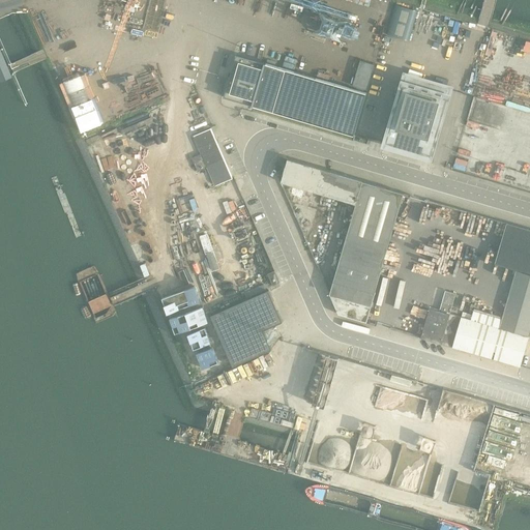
[(395,5),(386,35),(409,41),(417,11),(395,5)]
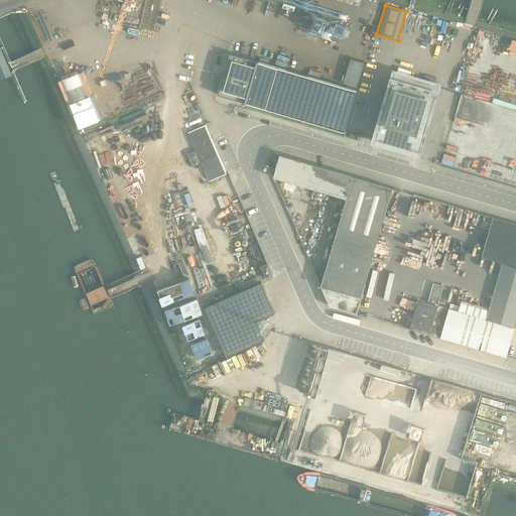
[(218,94),(218,95),(237,101),(247,104),(345,132),(357,91),(259,62),(230,53),(230,55),(219,94),(218,94)]
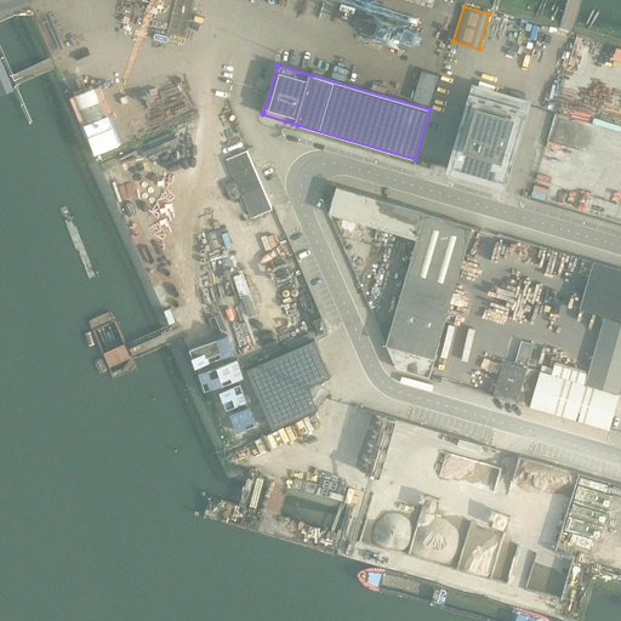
[(476,90),(453,170),(503,184),(510,160),(525,106),(527,104),(476,90)]
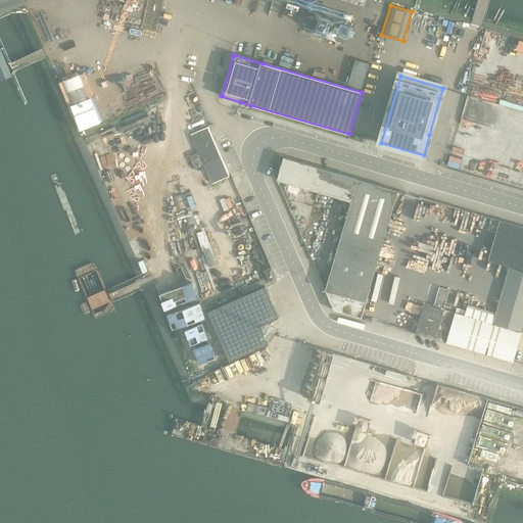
[(214,184),(229,177),(208,128),(191,135),(192,136),(193,136),(200,152),(191,156),(196,169),(205,164),(214,184)]
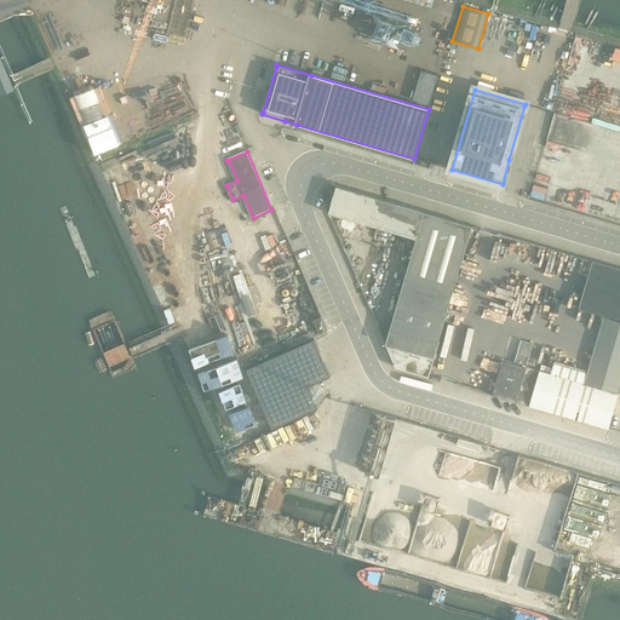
[(538,173),(532,196),(545,199),(551,177),(538,173)]
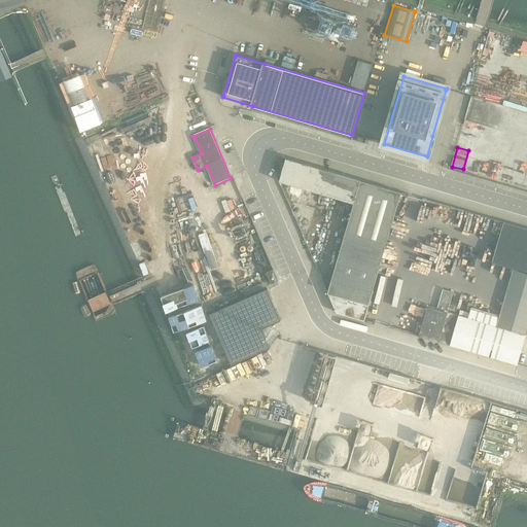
[(280,181),(279,182),(291,185),(287,198),(292,196),(300,212),(310,215),(316,192),(354,204),(328,293),(335,307),(337,313),(364,321),(364,320),(401,192),(375,184),(361,181),(361,180),(286,159),(280,181)]
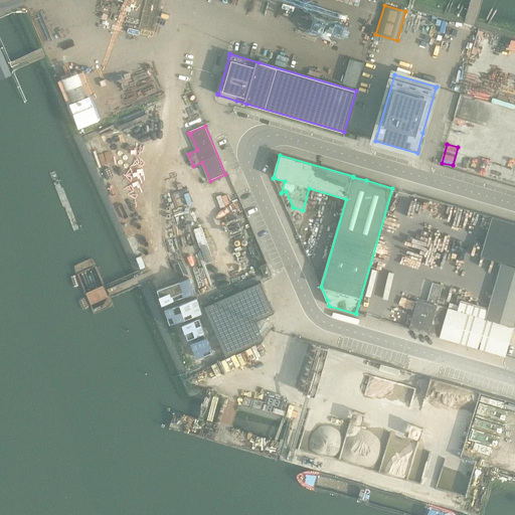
[(502,263),(489,310),(486,319),(514,328),(514,323),(514,223),(493,217),(481,256),(502,263)]
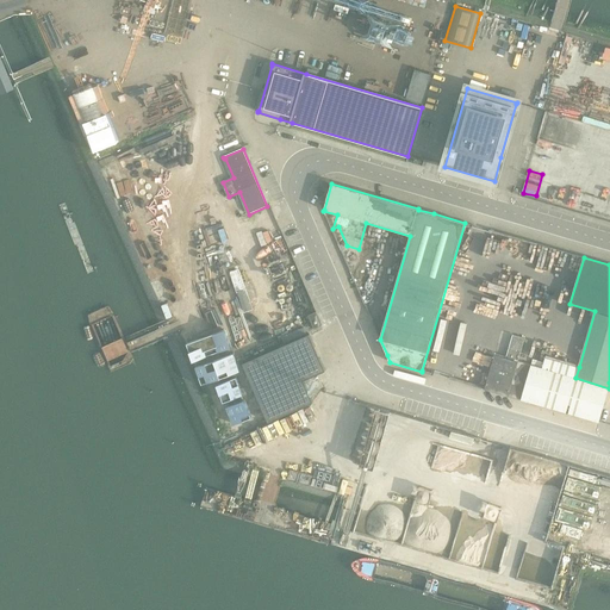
[(316,312),(307,316),(313,330),(317,329),(317,330),(322,329),(321,327),(322,327),(316,312)]
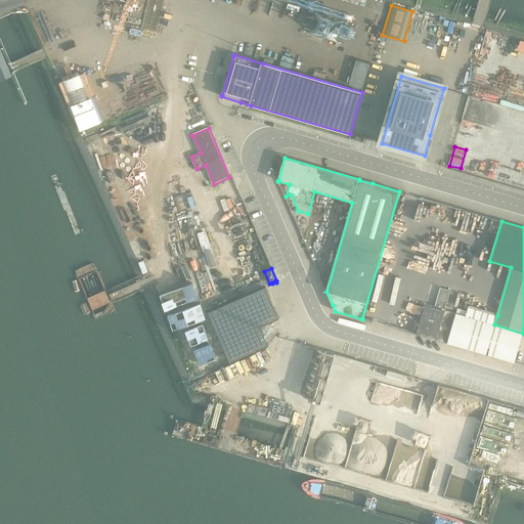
[(261,277),(244,285),(248,294),(265,288),(261,277)]
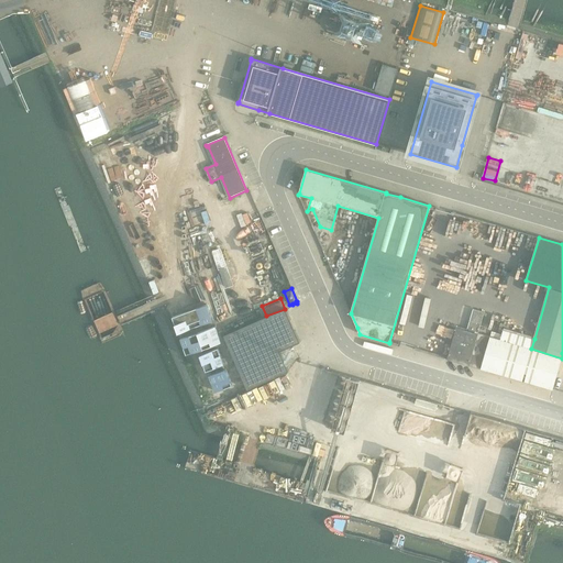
[(286,309),(224,335),(247,389),(289,372),(280,352),(300,343),(286,309)]
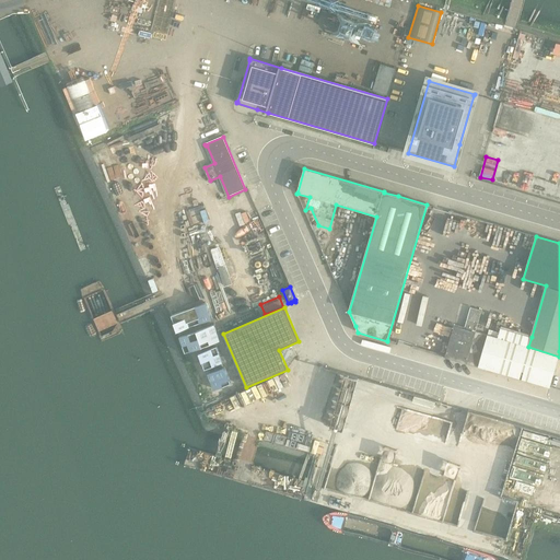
[(455,326),(445,358),(466,363),(476,331),(481,311),(469,307),(464,328),(455,326)]
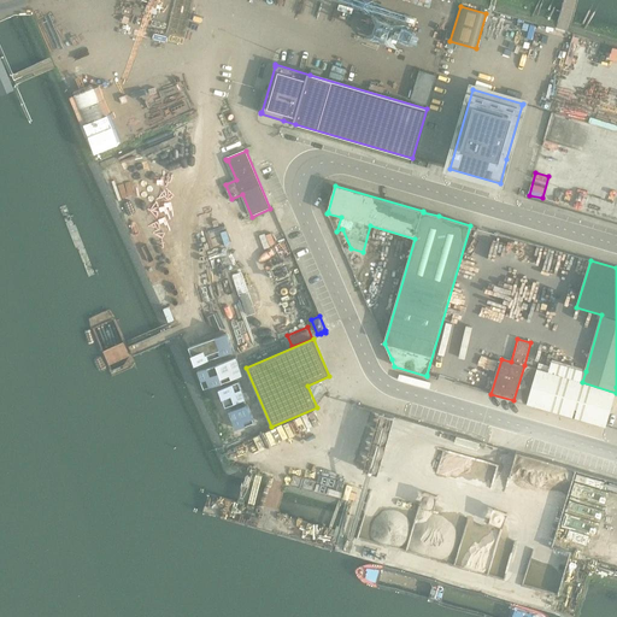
[(538,370),(528,405),(605,428),(616,393),(582,382),(586,371),(552,362),(548,372),(538,370)]
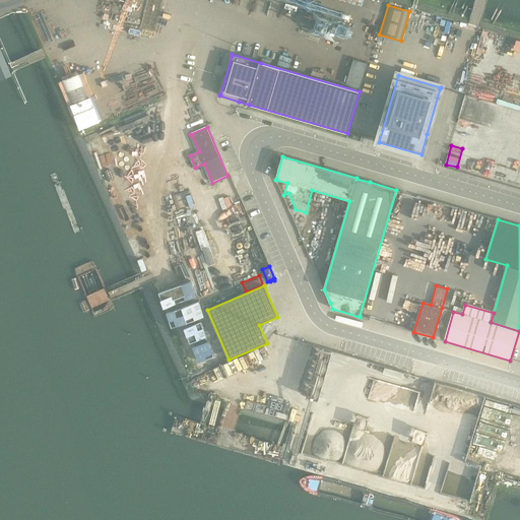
[(442,308),(433,337),(445,341),(453,312),(442,308)]
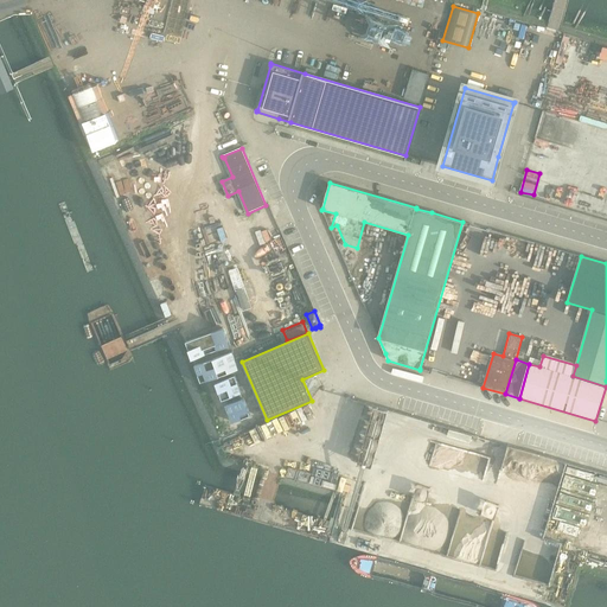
[(250,390),(242,374),(222,384),(231,401),(250,390)]
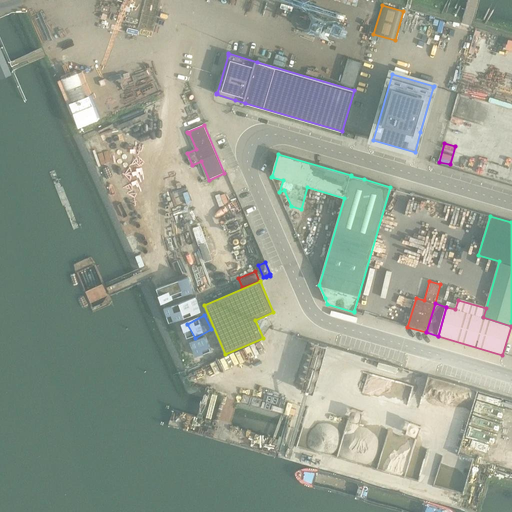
[(308,342),(299,380),(307,382),(312,360),(316,361),(318,349),(317,349),(318,345),(308,342)]
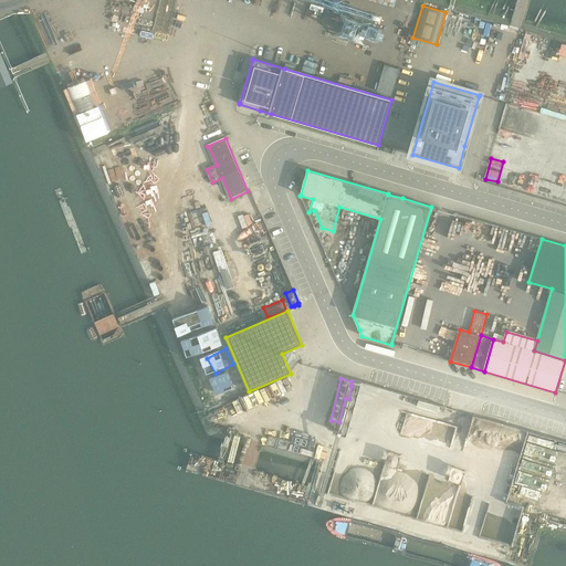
[(247,442),(244,464),(255,465),(259,444),(247,442)]
